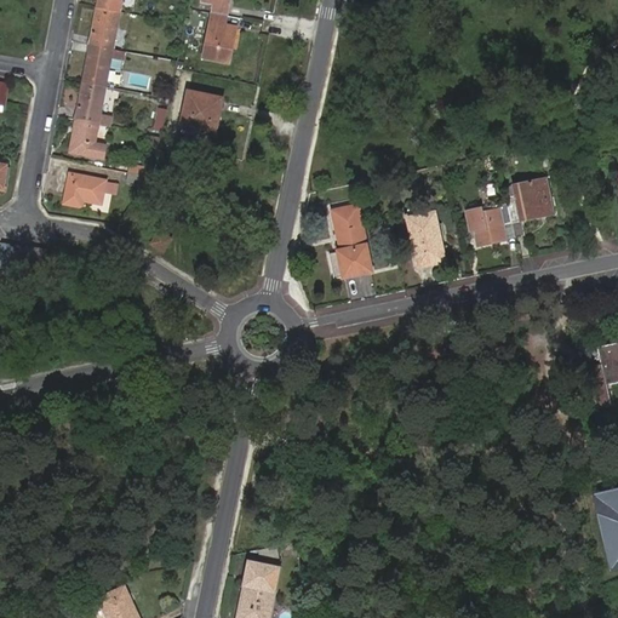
[(120,10),(121,0),(97,0),(96,5),(120,10)]
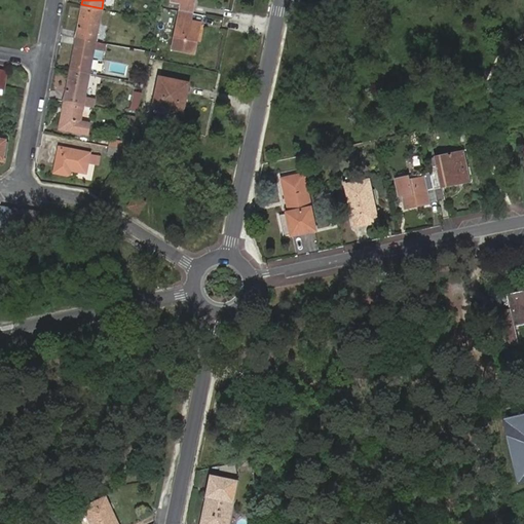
[(180,1),(179,8),(192,11),(194,0),(175,0),(180,1)]
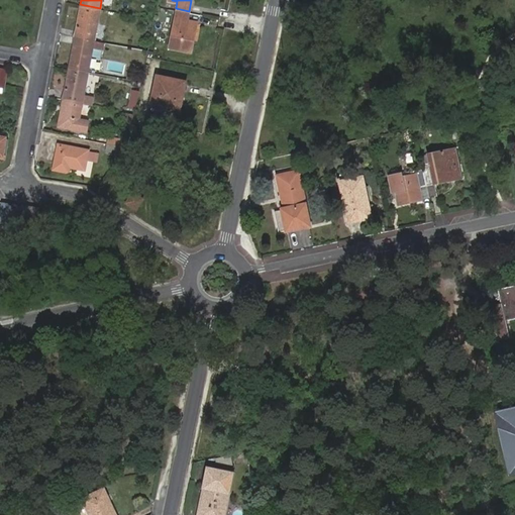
[(94,39),(100,8),(80,4),(76,25),(79,26),(77,36),(94,39)]
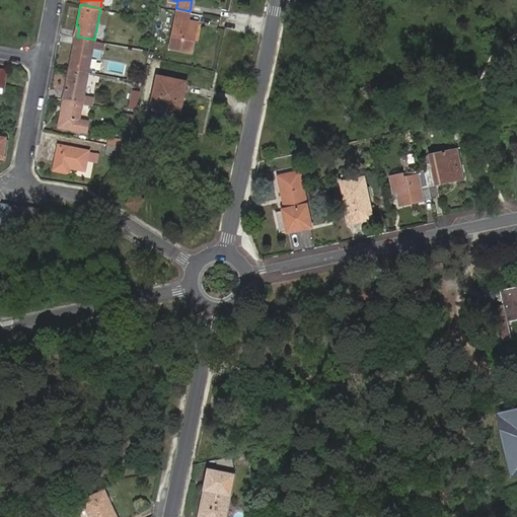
[(190,11),(176,8),(174,16),(177,17),(174,34),(171,33),(168,46),(192,51),(194,39),(192,39),(195,20),(188,18),(190,11)]
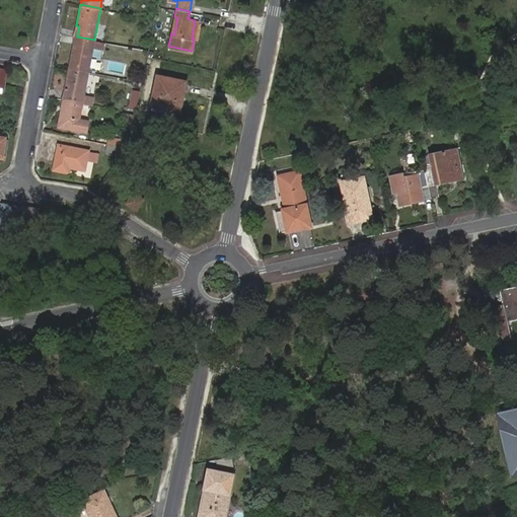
[(92,49),(94,40),(77,37),(75,46),(73,46),(69,67),(88,71),(89,68),(89,67),(91,54),(92,49)]
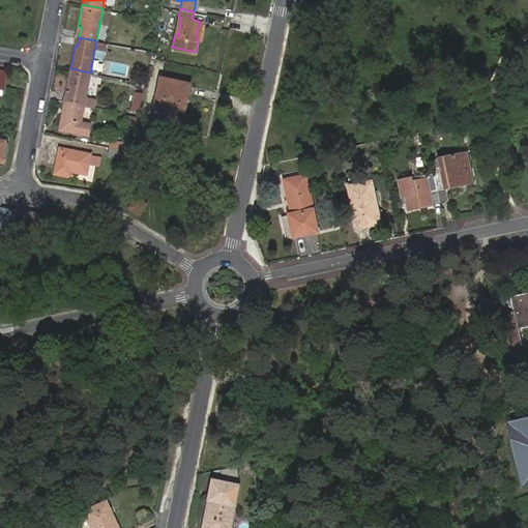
[(96,40),(94,50),(105,52),(107,42),(96,40)]
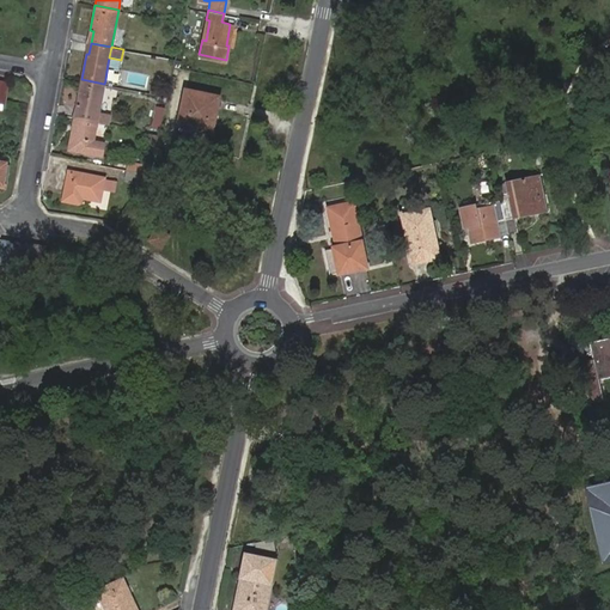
[(108,63),(105,79),(105,80),(113,81),(116,65),(108,63)]
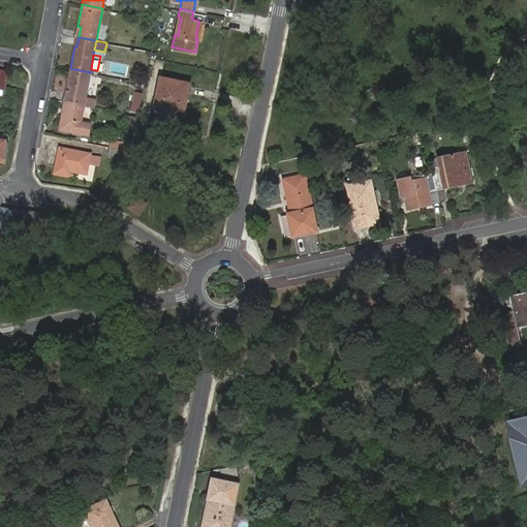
[(86,95),(90,72),(70,68),(64,100),(84,104),(86,95)]
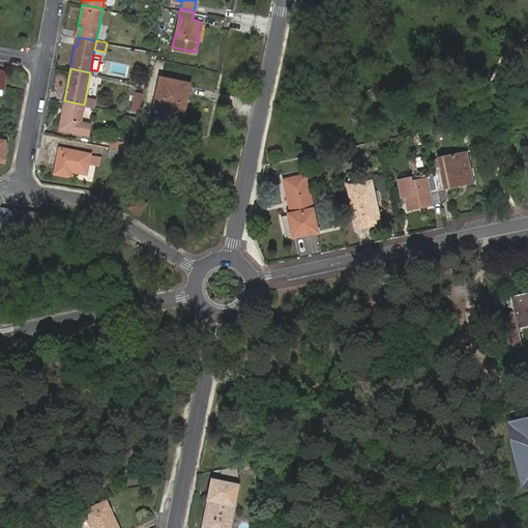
[(176,98),(180,80),(162,76),(155,107),(183,113),(185,100),(176,98)]
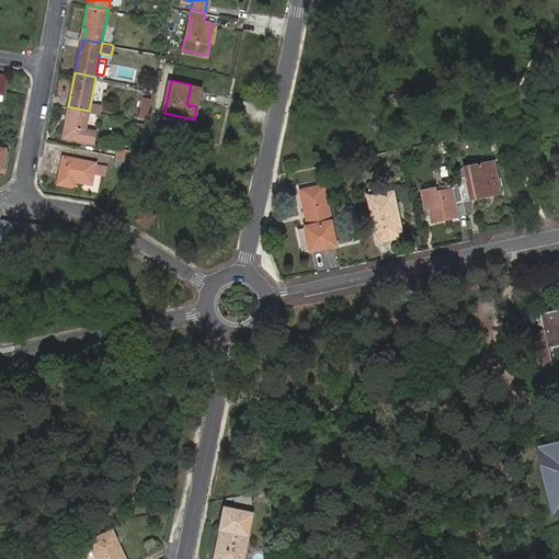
[(201,87),(191,84),(186,104),(196,106),(201,87)]
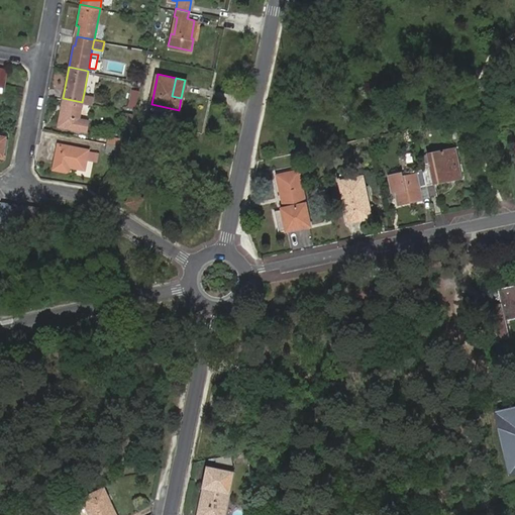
[(134,108),(138,89),(130,88),(126,106),(134,108)]
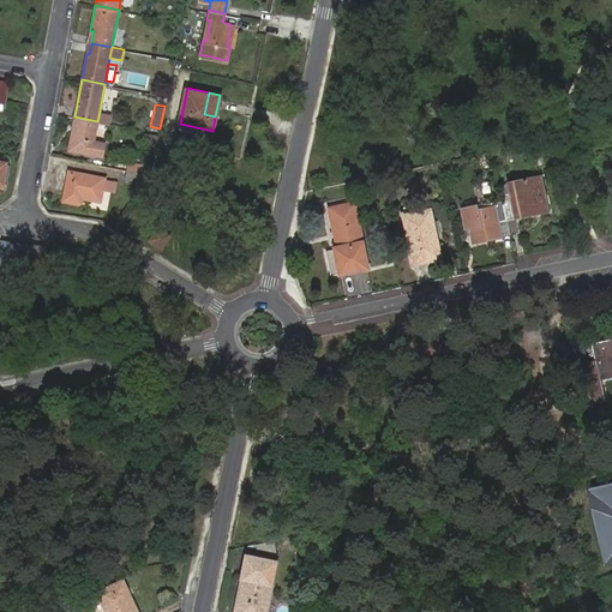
[(109,113),(100,111),(97,121),(107,124),(109,113)]
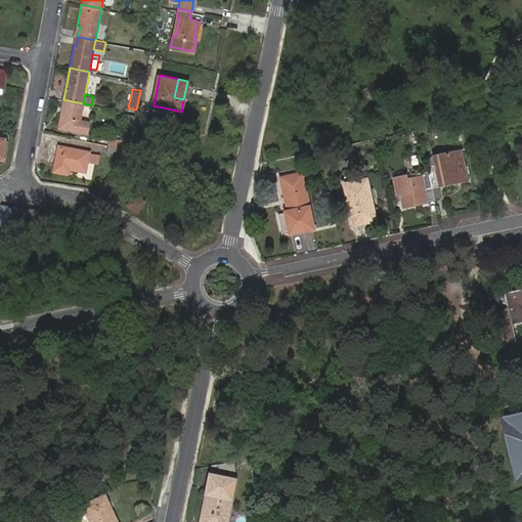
[(89,120),(91,105),(83,103),(63,99),(58,127),(87,133),(90,121),(89,120)]
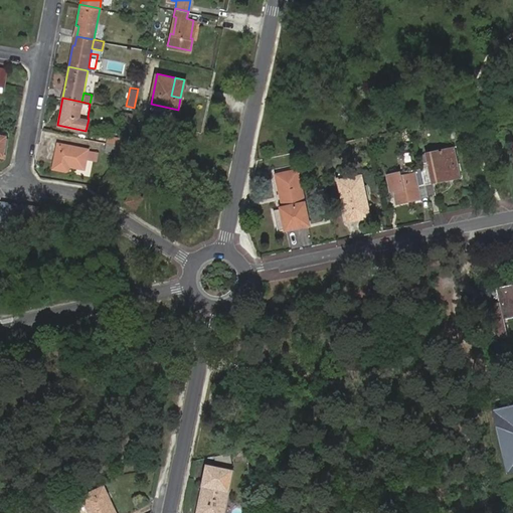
[(124,112),(123,121),(130,122),(132,114),(124,112)]
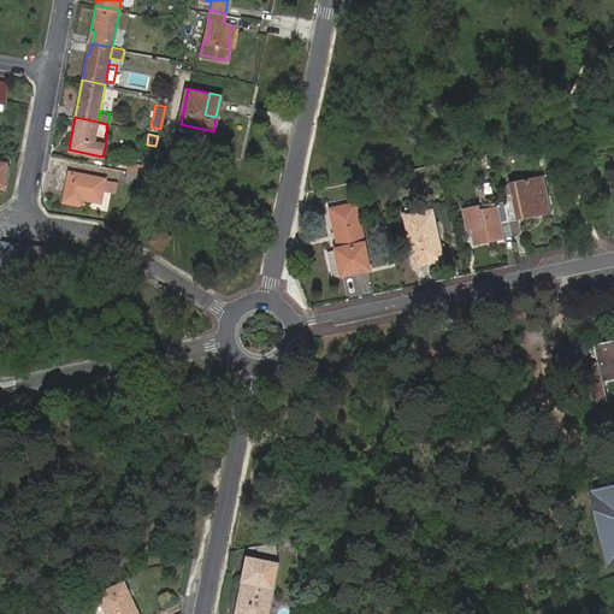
[(152,176),(153,167),(128,161),(125,170),(152,176)]
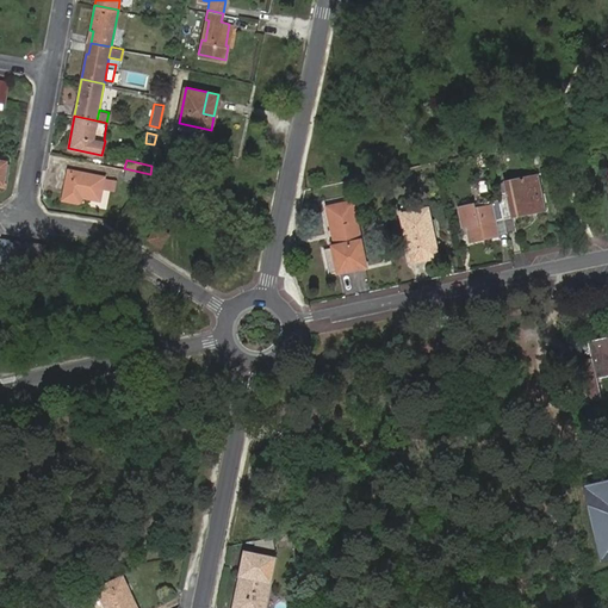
[(68,168),(63,193),(99,199),(101,187),(104,175),(68,168)]
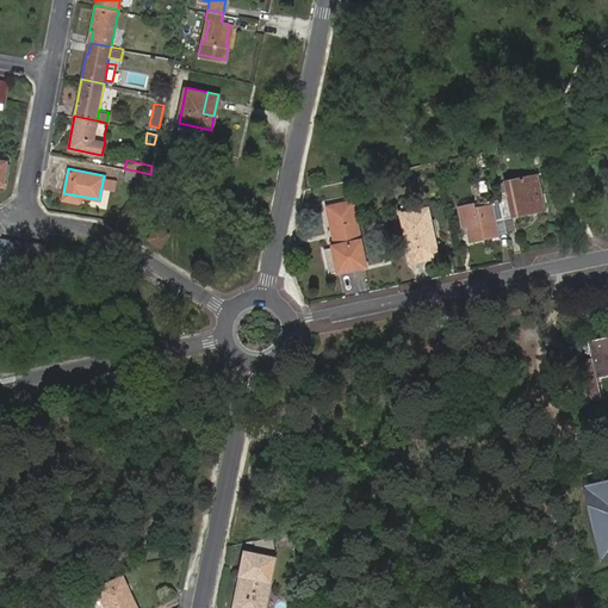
[(149,181),(150,174),(124,168),(123,177),(149,181)]
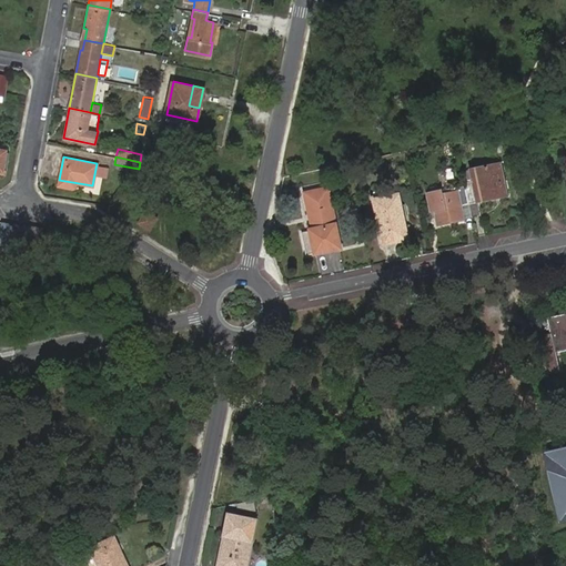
[(473,175),(465,178),(466,182),(470,201),(495,195),(494,193),(505,190),(498,160),(481,164),(482,165),(472,168),(473,175)]
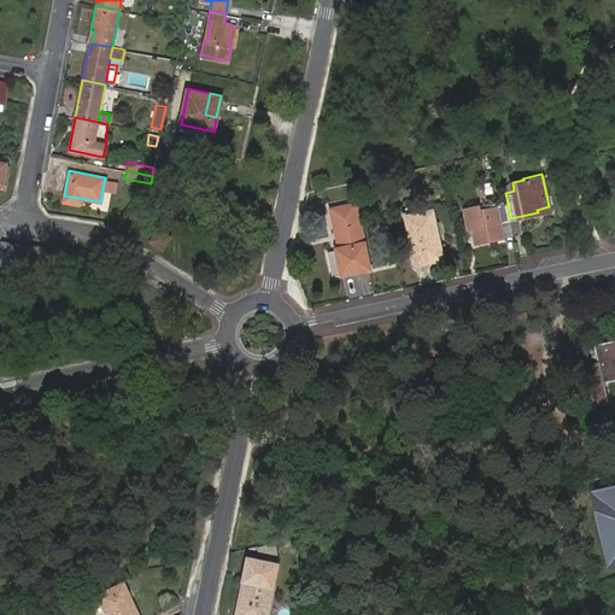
[(503,221),(510,218),(507,198),(497,200),(497,205),(481,209),(480,204),(466,208),(470,228),(475,227),(476,232),(478,240),(507,235),(503,221)]
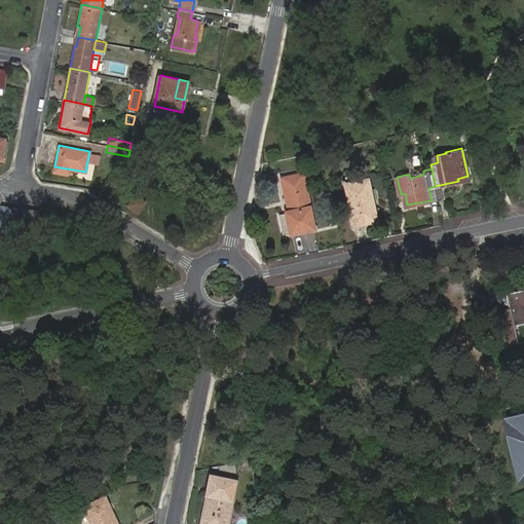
[(284,178),(292,212),(281,214),(285,234),(315,227),(304,174),(284,178)]
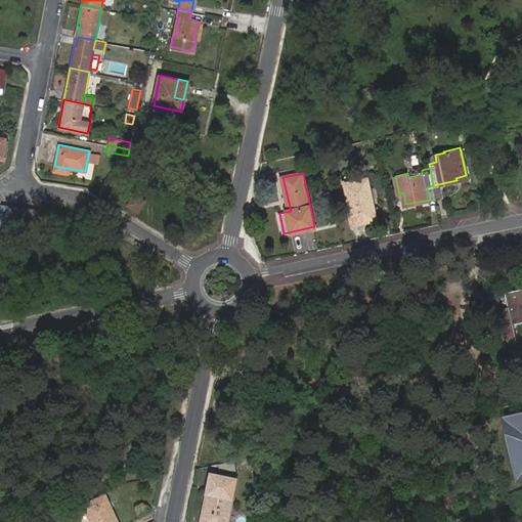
[(345,181),(355,223),(377,218),(367,177),(345,181)]
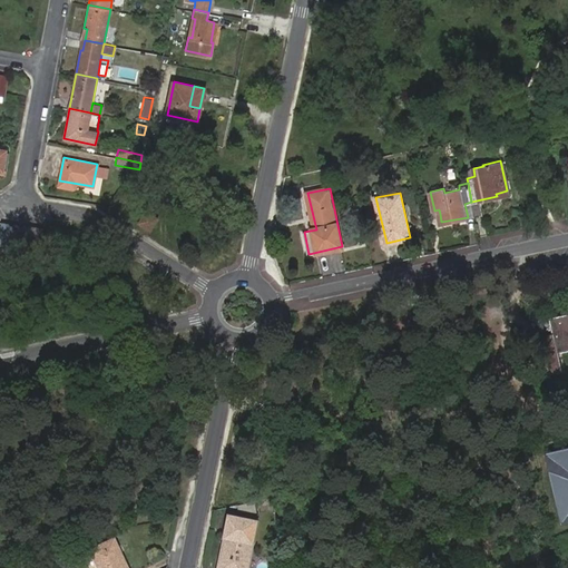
[(146,212),(138,223),(150,229),(157,218),(146,212)]
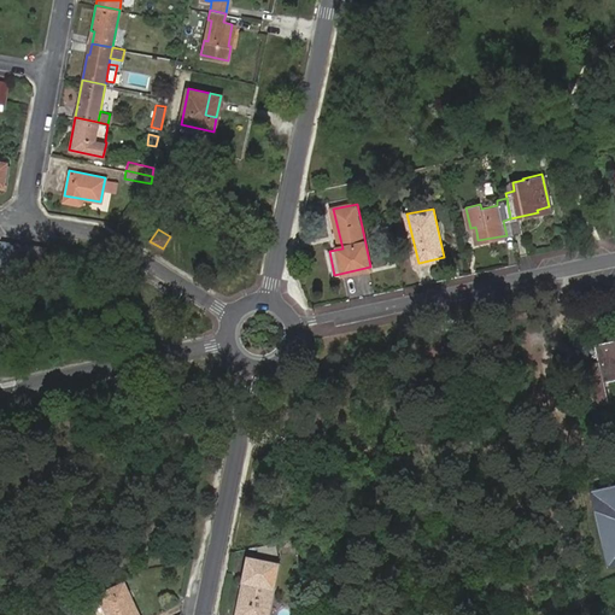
[(614,345),(597,350),(608,388),(614,386),(614,345)]
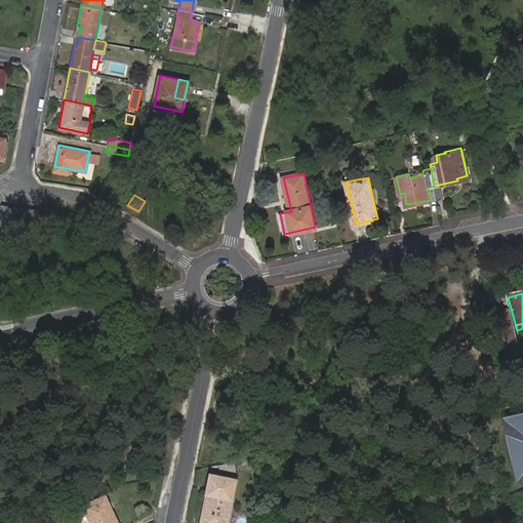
[(522,410),(501,415),(516,482),(522,480),(522,410)]
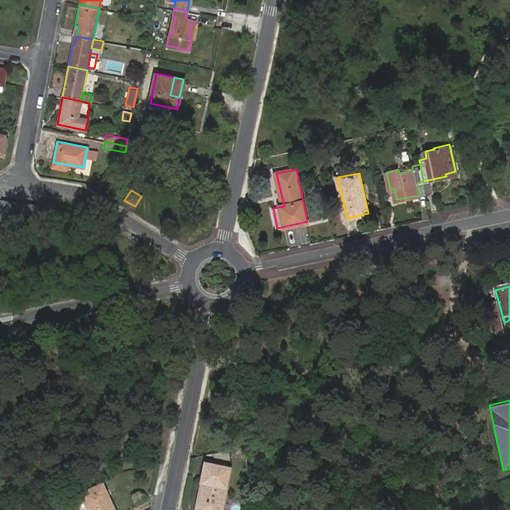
[(220,509),(228,467),(205,462),(196,509),(220,509)]
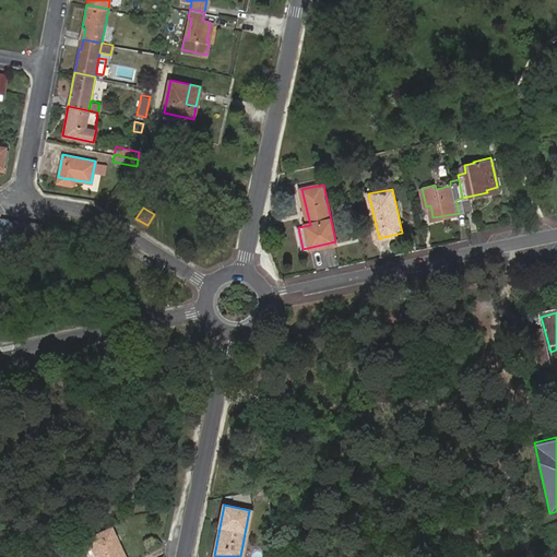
[(125,556),(111,528),(89,538),(97,556),(125,556)]
